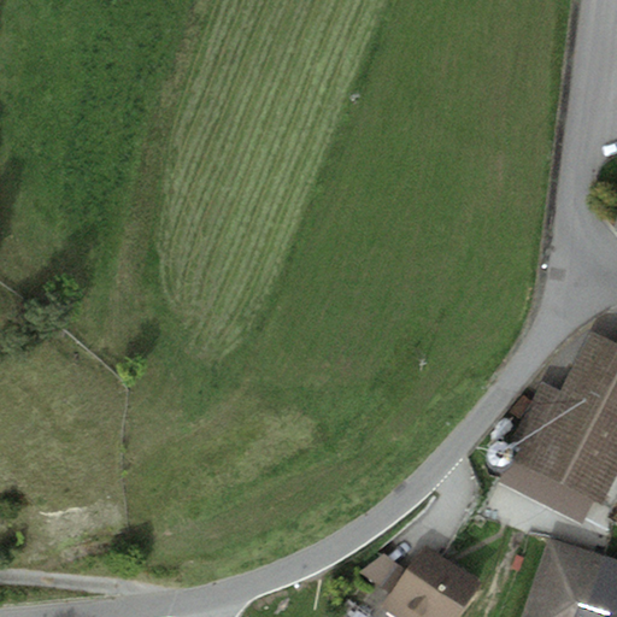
[(559,392),(547,386),(510,458),(593,501),(603,506),(616,477),(616,340),(616,342),(591,329),(559,392)]
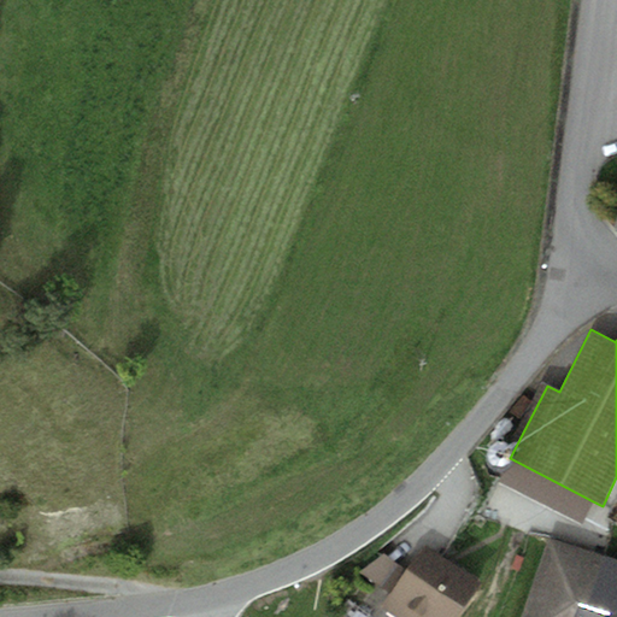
[(492,465),(498,466),(504,464),(509,459),(510,452),(507,446),(503,442),(495,441),(489,444),(485,448),(483,456),(486,462),(492,465)]
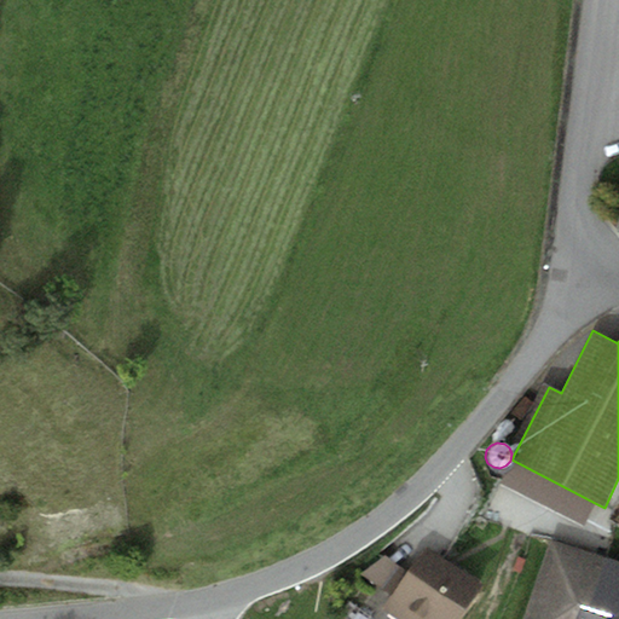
[(595,503),(512,460),(499,481),(583,525),(595,503)]
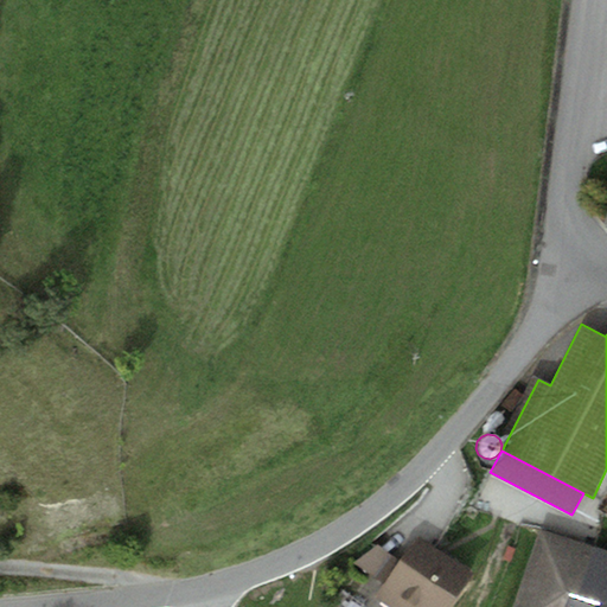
[(606,606),(606,551),(541,529),(513,606),(606,606)]
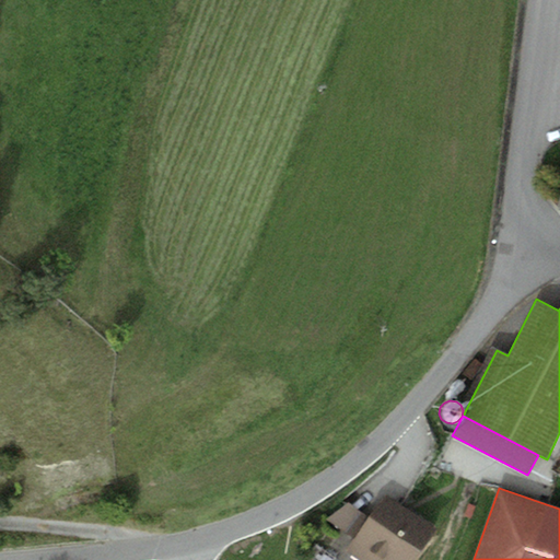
[(413,559),(436,529),(386,493),(370,516),(353,539),(345,550),(359,559),(413,559)]
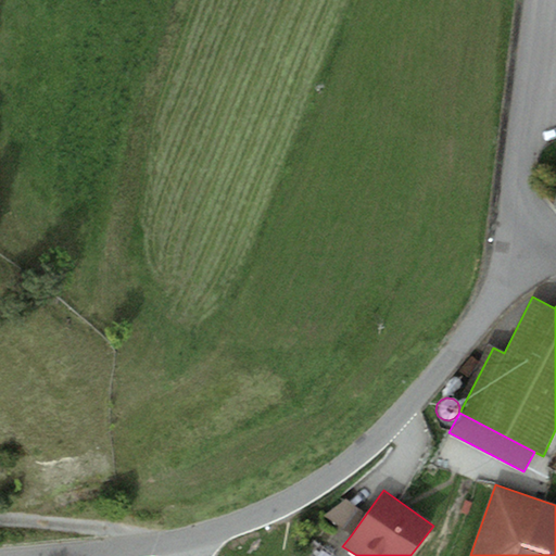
[(324,515),(351,535),(367,513),(345,498),(324,515)]
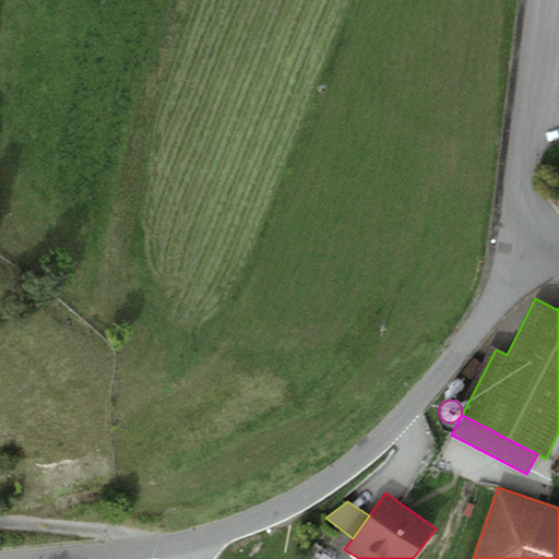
All buildings are outlined.
